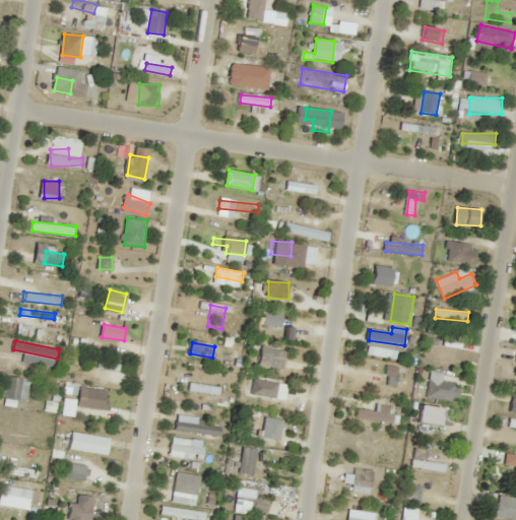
[(433,361),(457,367),(461,350),(437,344),(433,361)]
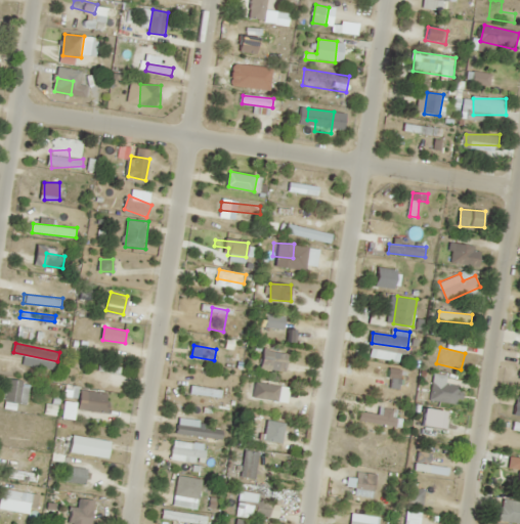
[(120,379),(122,366),(96,362),(94,374),(120,379)]
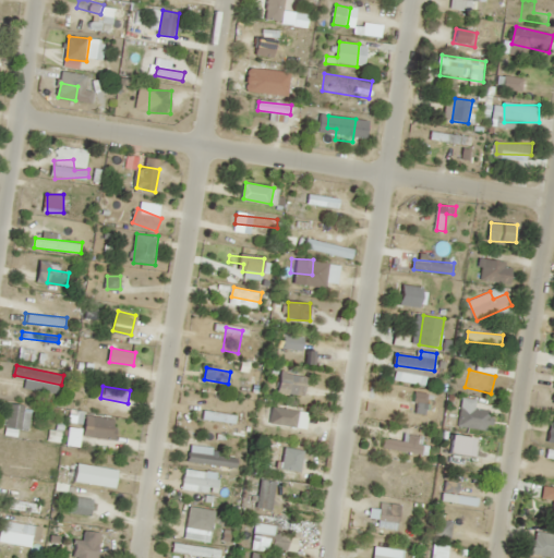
[(27,407),(12,402),(5,423),(28,431),(34,415),(25,413),(27,407)]
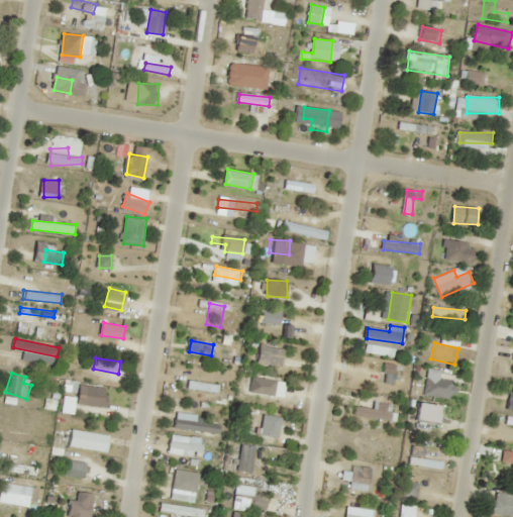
[(453,400),(456,381),(429,376),(426,395),(453,400)]
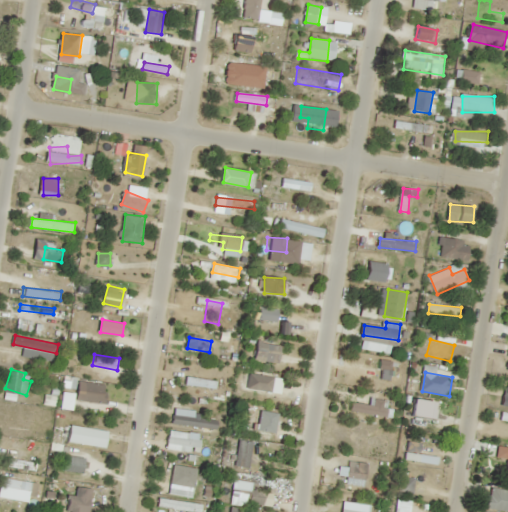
[(275,377),(251,373),(249,389),(272,393),(275,377)]
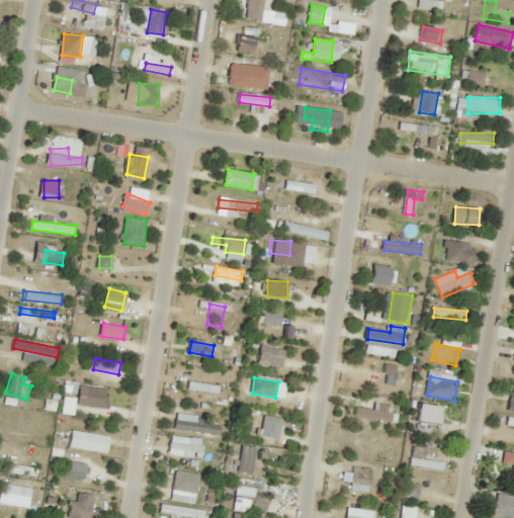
[(393,381),(363,377),(362,383),(392,387),(393,381)]
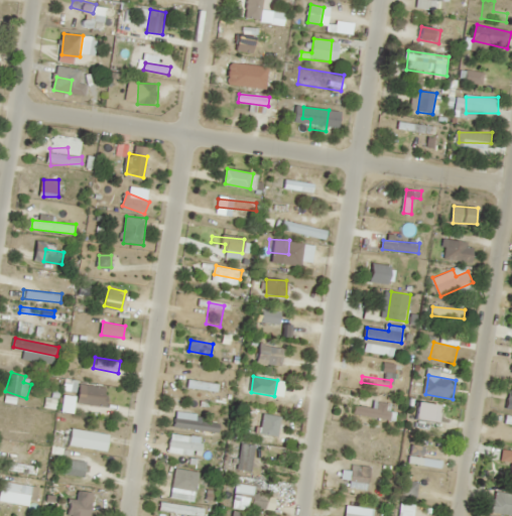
[(188,387),(219,391),(220,384),(189,380),(188,387)]
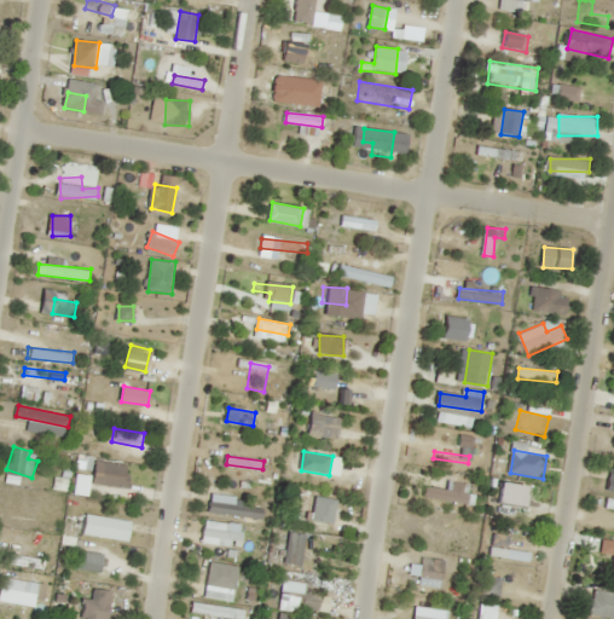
[(128,466),(104,461),(100,482),(125,487),(128,466)]
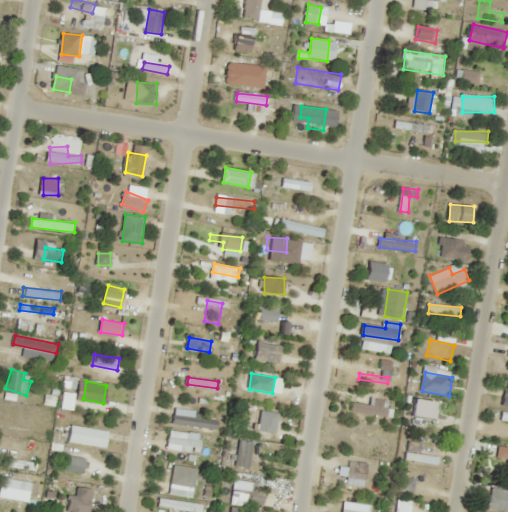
[(419,419),(448,424),(451,403),(422,399),(419,419)]
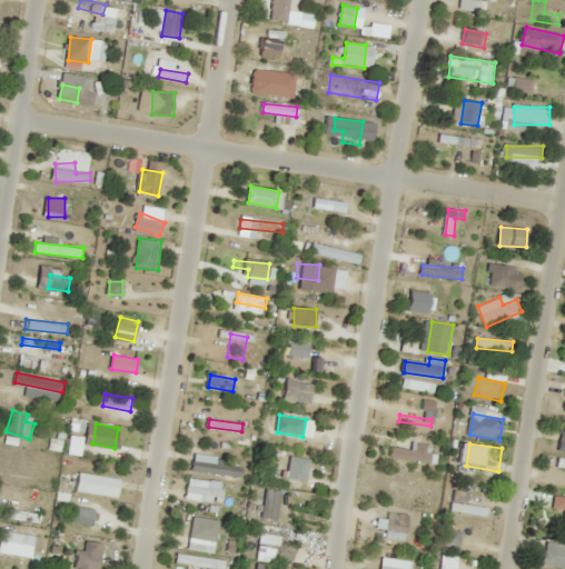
[(276,476),(287,476),(287,457),(276,456),(276,476)]
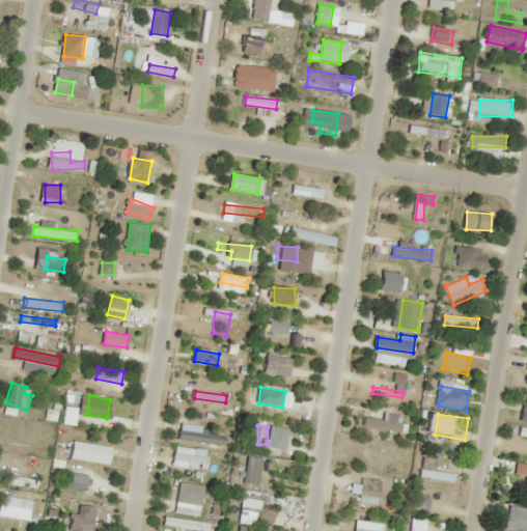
[(225,446),(227,436),(182,427),(179,438),(225,446)]
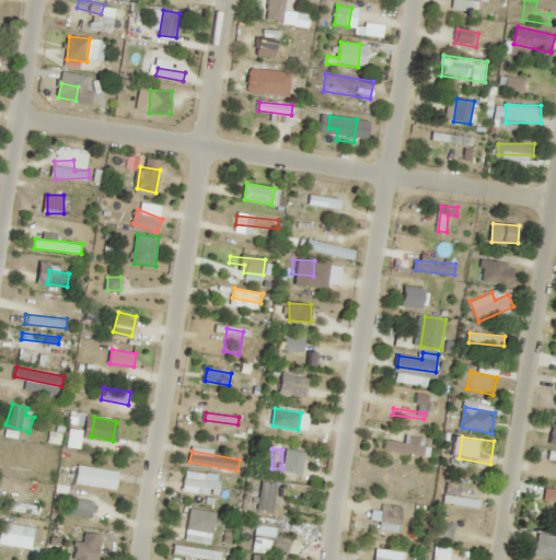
[(421,488),(424,479),(387,474),(386,483),(421,488)]
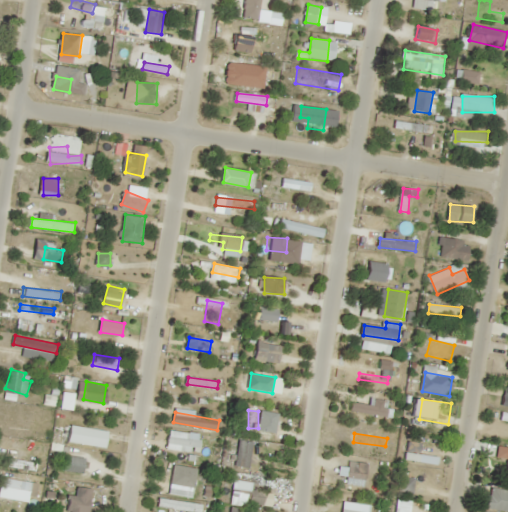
[(208,457),(210,439),(195,437),(192,455),(208,457)]
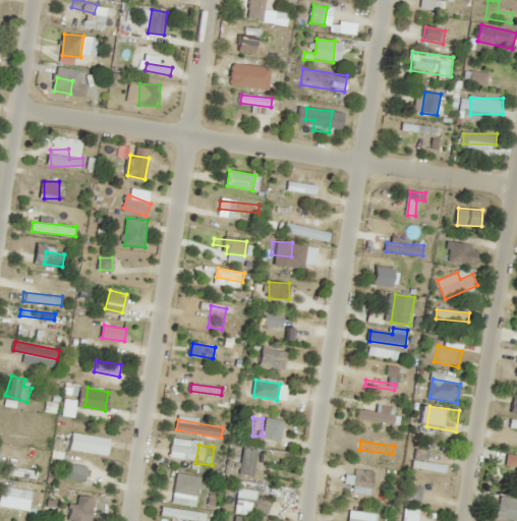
[(254,449),(245,447),(240,473),(248,475),(254,449)]
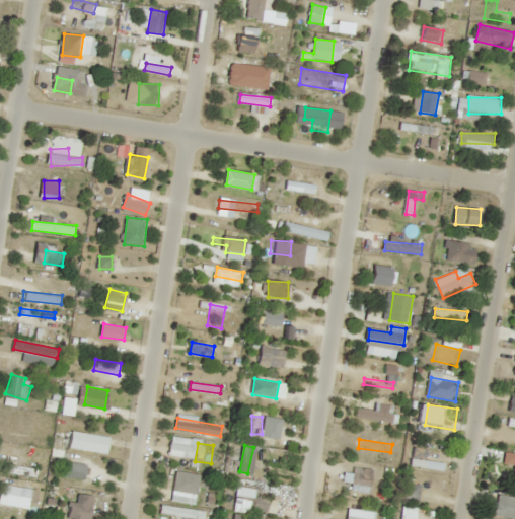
[(442,448),(425,445),(423,460),(439,463),(442,448)]
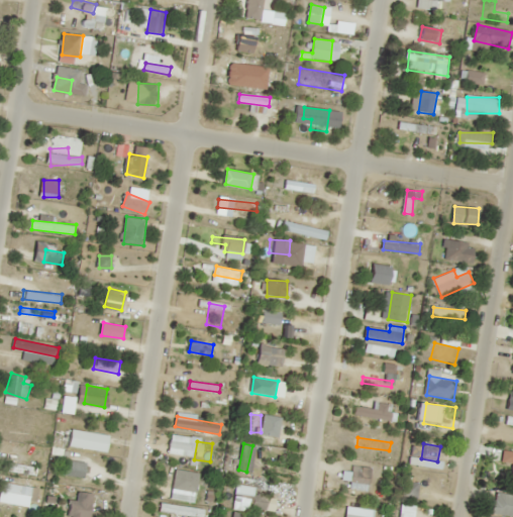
[(22,458),(13,455),(9,471),(37,478),(40,468),(21,462),(22,458)]
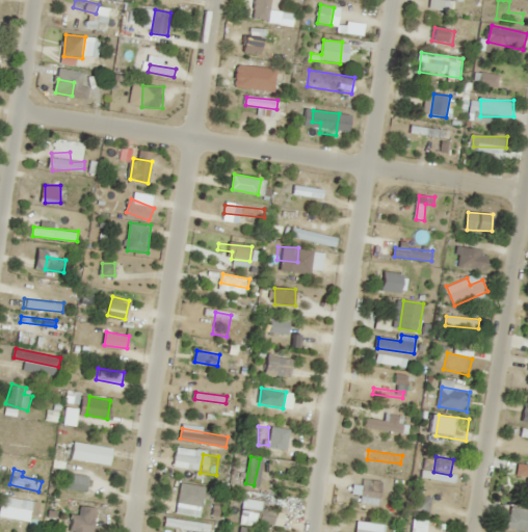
[(385,481),(366,478),(363,495),(381,498),(385,481)]
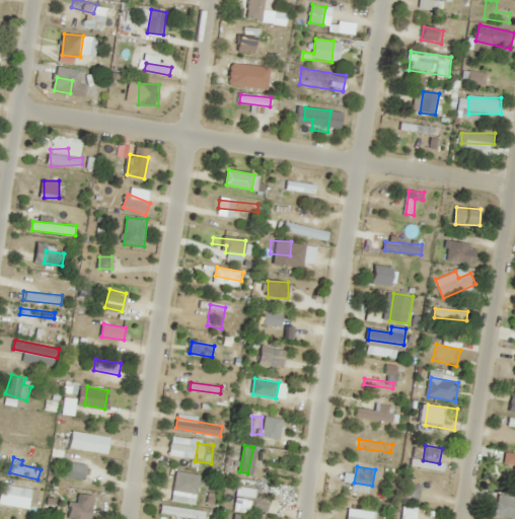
[(204,478),(180,475),(179,488),(203,491),(204,478)]
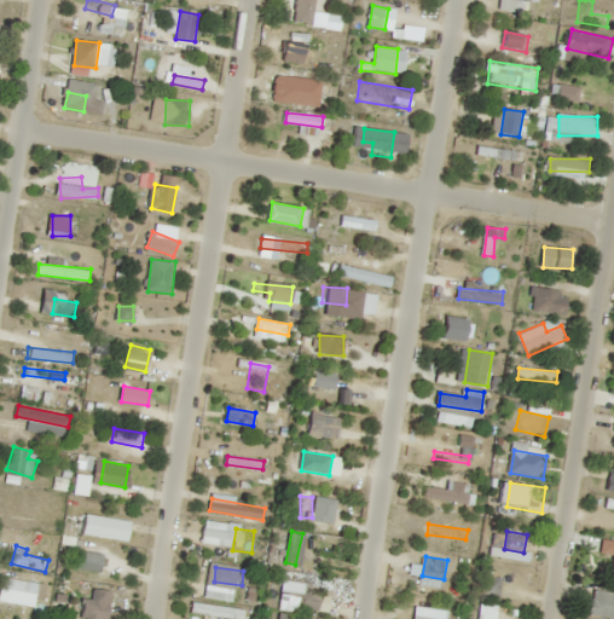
[(504,576),(487,572),(484,593),(500,596),(504,576)]
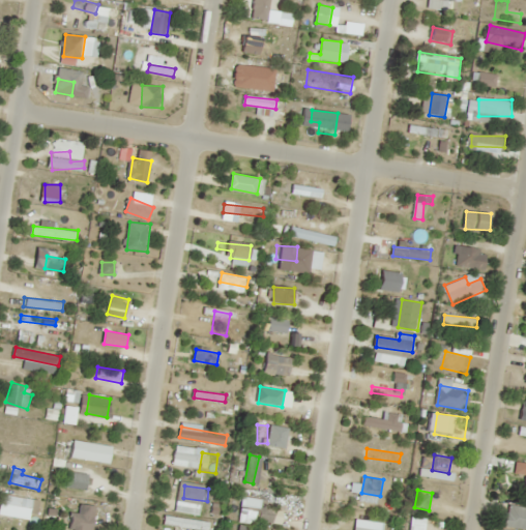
[(90,529),(98,508),(83,502),(79,513),(74,511),(68,528),(74,529),(90,529)]
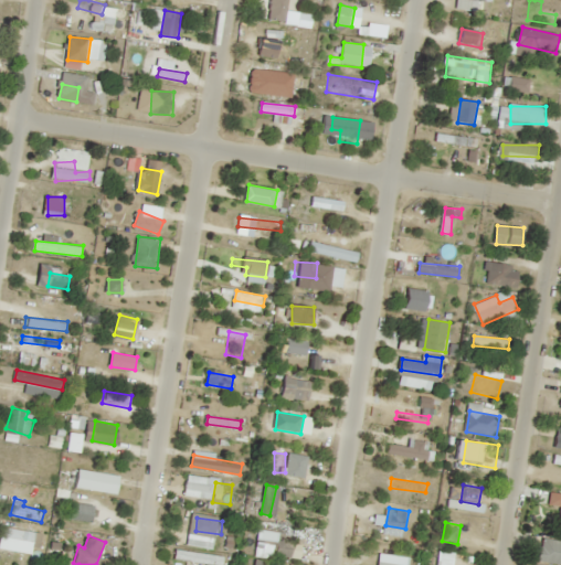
[(560,540),(541,537),(539,561),(560,563),(560,540)]
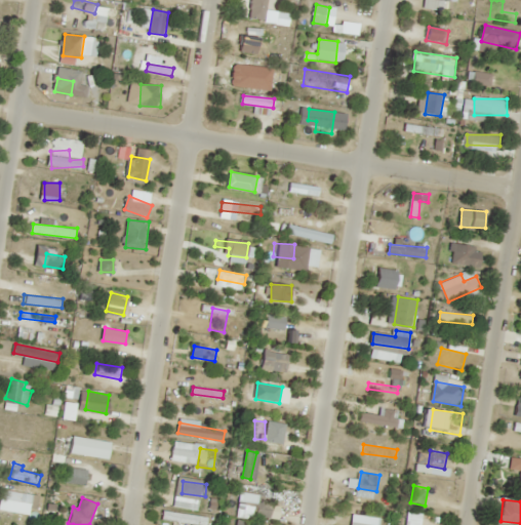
[(277,514),(277,501),(241,501),(241,514),(277,514)]
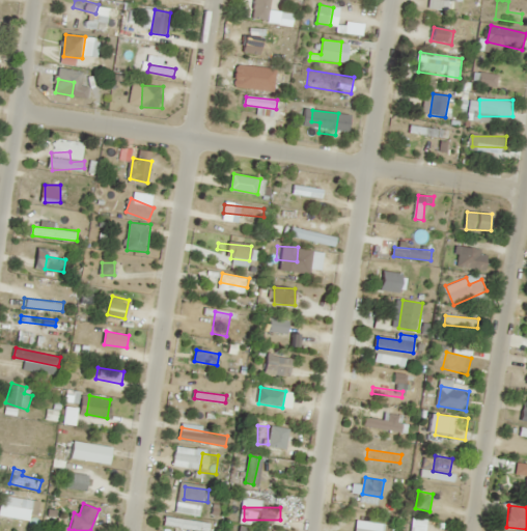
[(378,530),(381,513),(364,510),(360,530),(378,530)]
